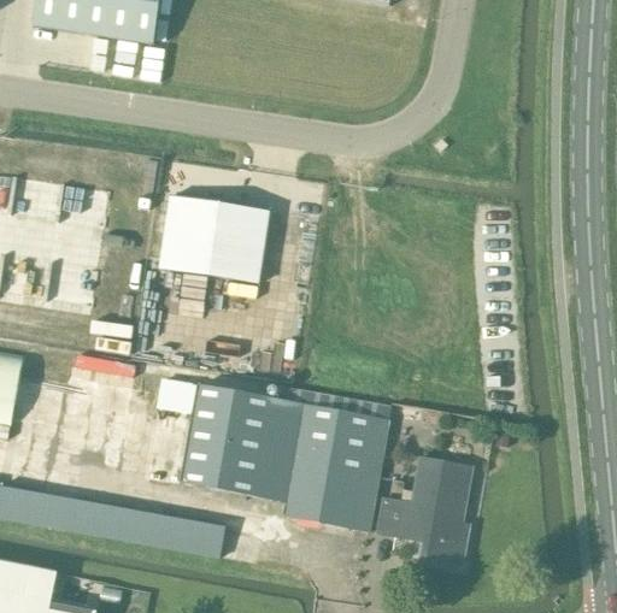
[(36,0),(33,24),(154,42),(160,0),(36,0)]
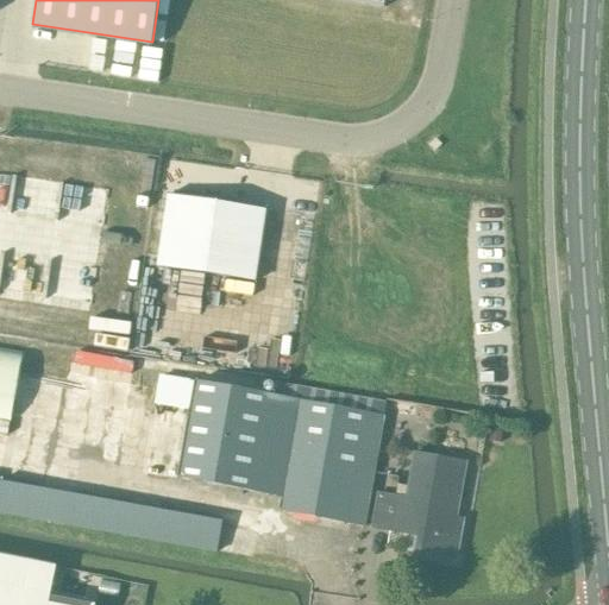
[(169,191),(157,264),(255,279),(265,207),(169,191)]
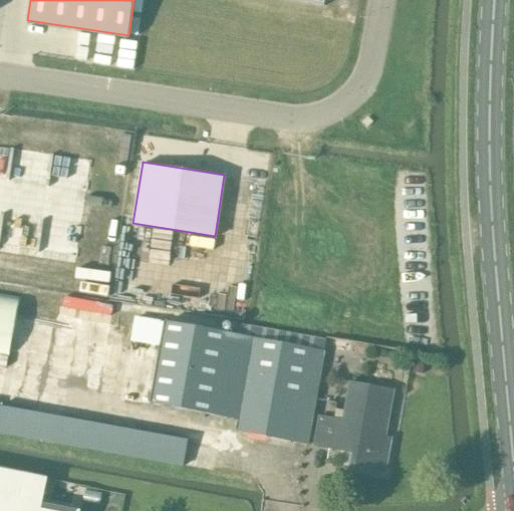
[(0,244),(76,254),(81,219),(94,217),(96,206),(71,203),(71,200),(59,199),(57,189),(34,193),(33,184),(6,181),(3,164),(0,164),(0,244)]
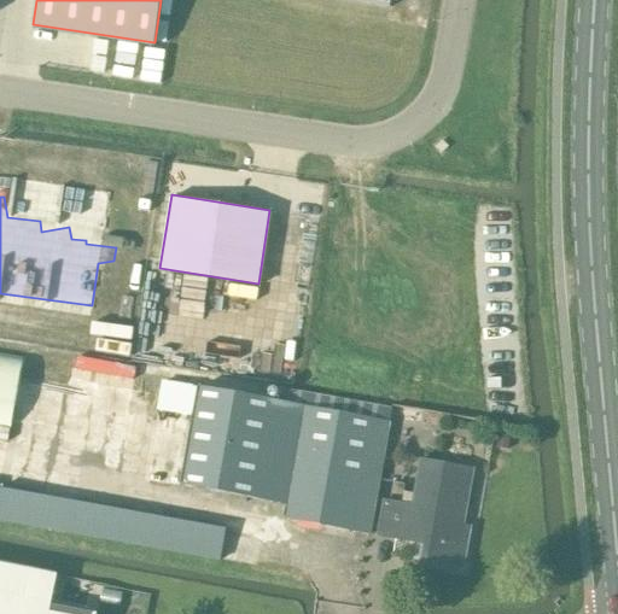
[(24,352),(0,348),(0,421),(11,425),(24,352)]
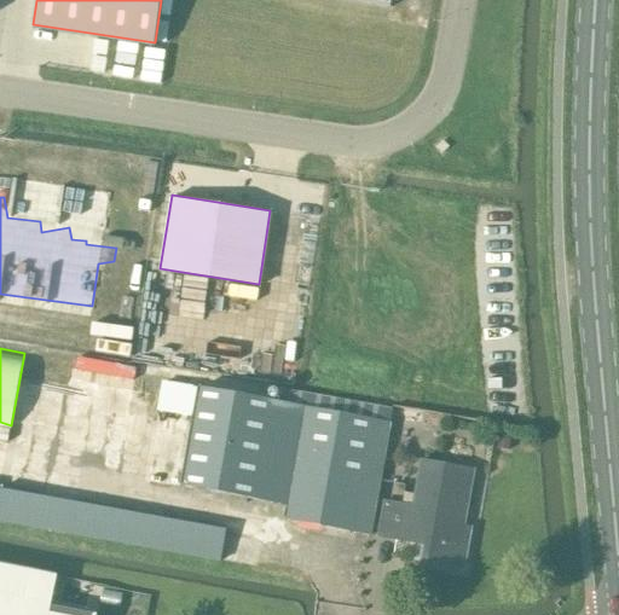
[(163,381),(158,407),(192,413),(179,482),(289,502),(287,516),(370,532),(393,406),(283,387),(281,401),(163,381)]
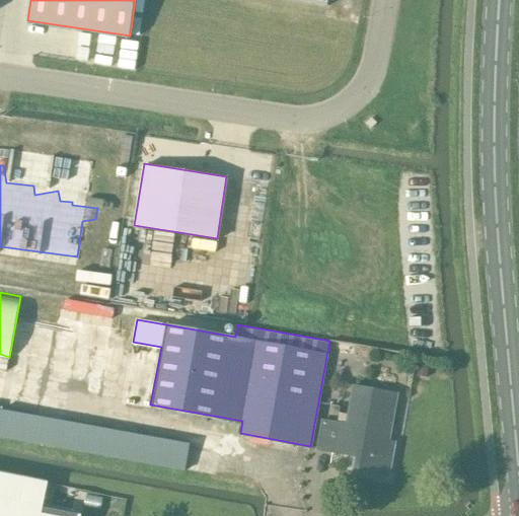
[(429,363),(420,361),(418,374),(427,376),(429,363)]
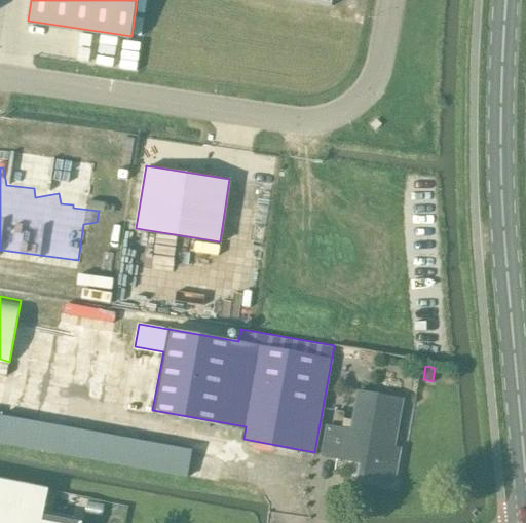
[(400,397),(359,389),(353,418),(351,428),(343,427),(327,424),(322,453),(361,460),(358,475),(393,481),(400,447),(391,445),(400,397)]
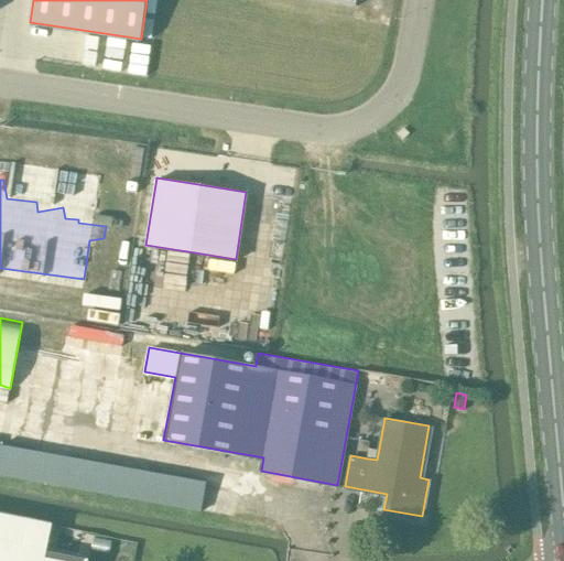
[(0,473),(202,510),(207,482),(0,443),(0,473)]
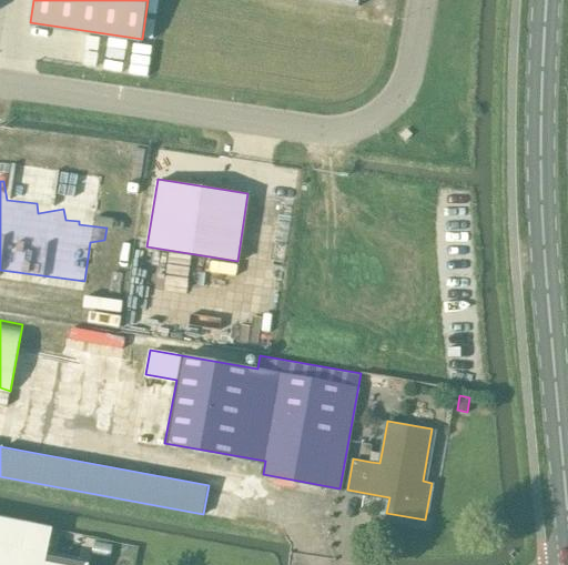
[(373,450),(371,462),(379,463),(382,452),(373,450)]
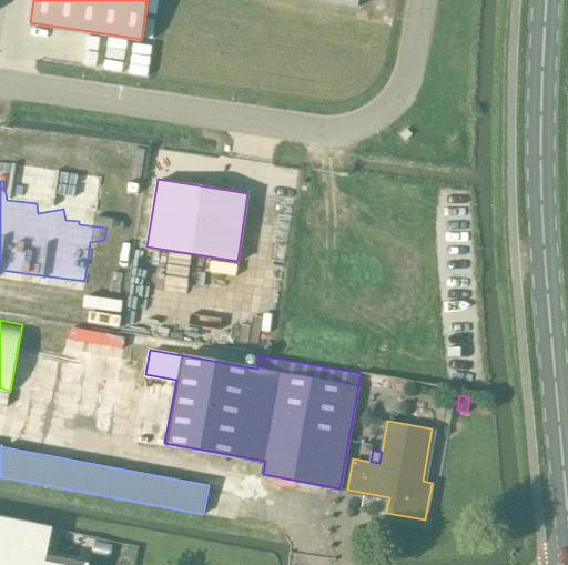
[(0,516),(0,564),(80,564),(82,561),(80,561),(79,564),(68,564),(44,561),(51,527),(0,516)]
